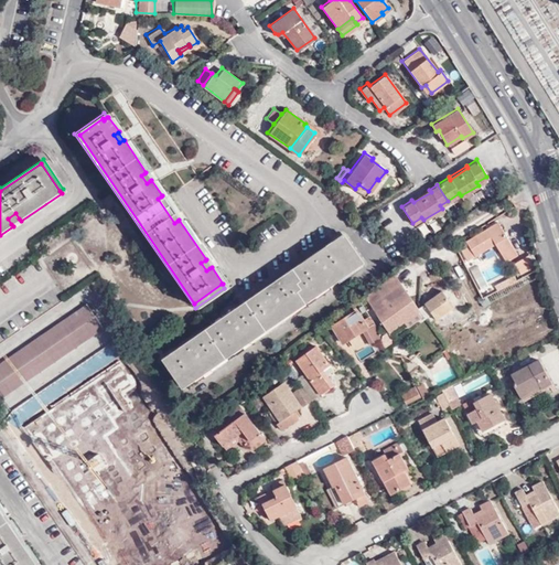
[(429,190),(411,200),(414,202),(431,192),(429,190)]
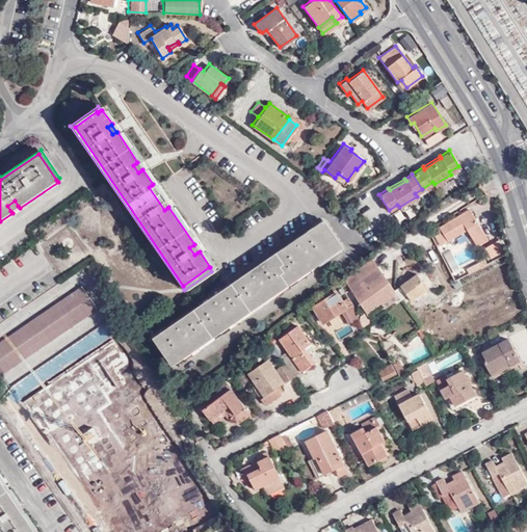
[(164,210),(167,208),(152,185),(149,187),(164,210)]
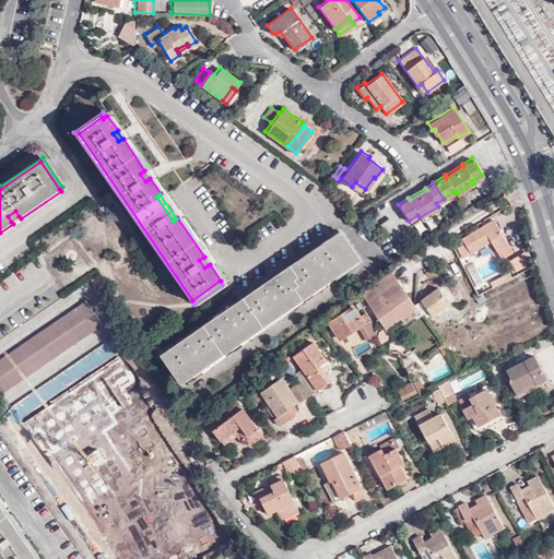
[(8,216),(11,222),(19,216),(15,211),(8,216)]
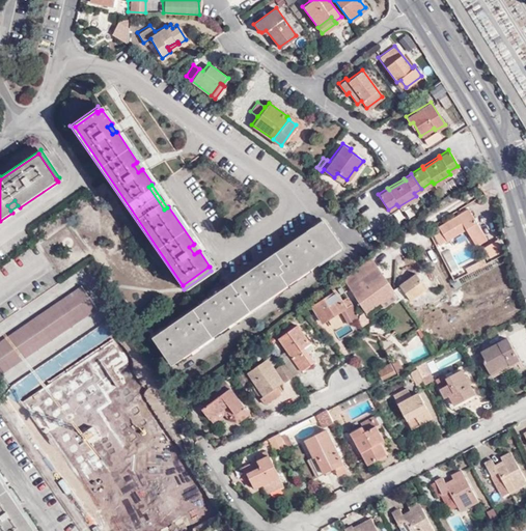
[(474,250),(486,243),(464,212),(436,230),(437,232),(430,238),(438,250),(463,233),(474,250)]
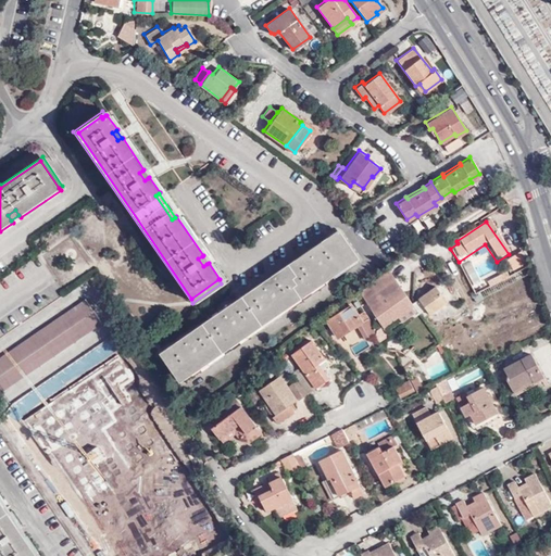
[(333,235),(351,262),(354,258),(334,230),(154,353),(175,382),(202,364),(200,361),(176,377),(160,353),(333,235)]
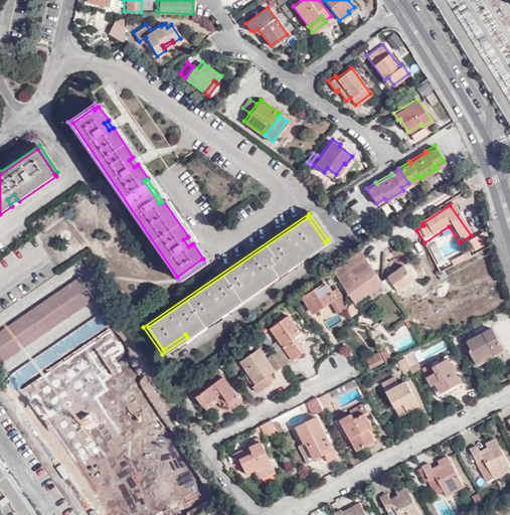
[(325,243),(325,242),(308,217),(148,327),(163,349),(185,334),(187,337),(188,338),(202,328),(202,327),(199,324),(221,309),(223,312),(224,313),(253,293),(252,292),(250,289),(301,253),(303,256),(304,258),(325,243)]
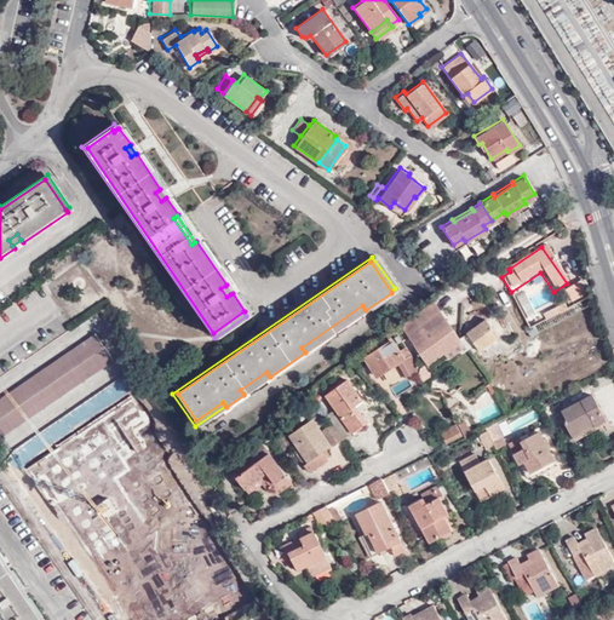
[(586,293),(580,283),(564,292),(571,302),(586,293)]
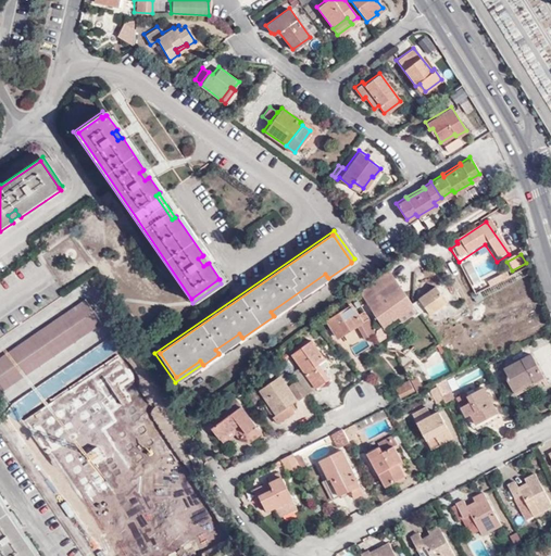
[(203,266),(207,264),(202,256),(198,258),(203,266)]
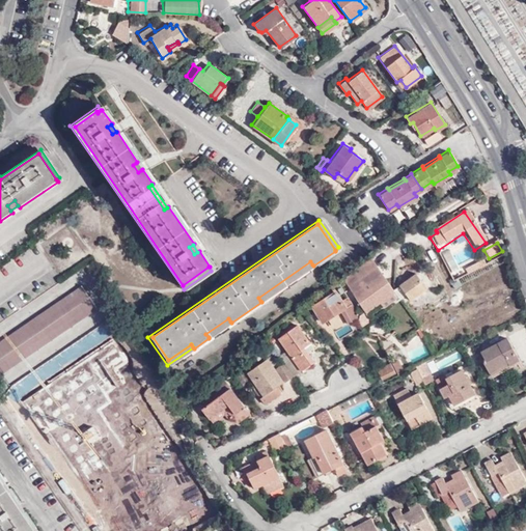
[(371,320),(399,302),(398,301),(392,291),(369,260),(342,280),(364,312),(371,320)]
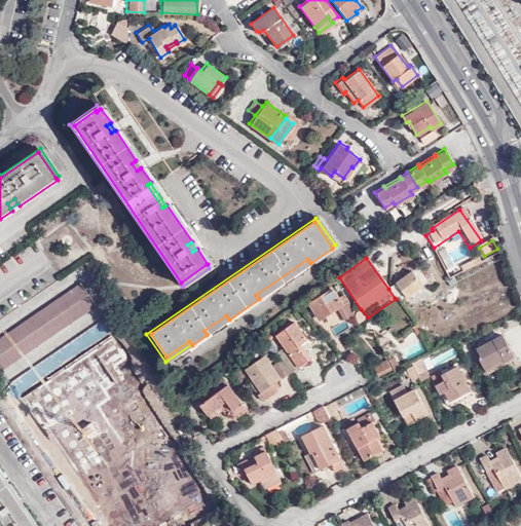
[(256,295),(258,298),(309,262),(307,259),(256,295)]
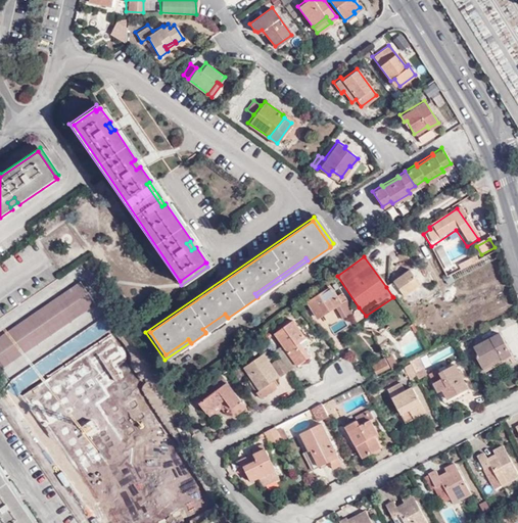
[(386,287),(392,296),(401,291),(405,296),(420,286),(409,271),(386,287)]
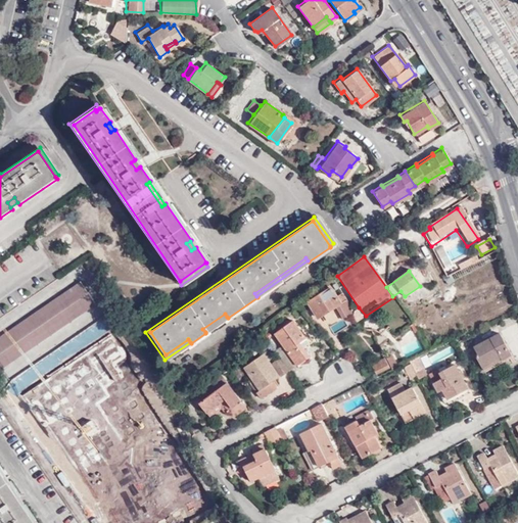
[(96,304),(81,282),(0,335),(0,369),(96,304)]
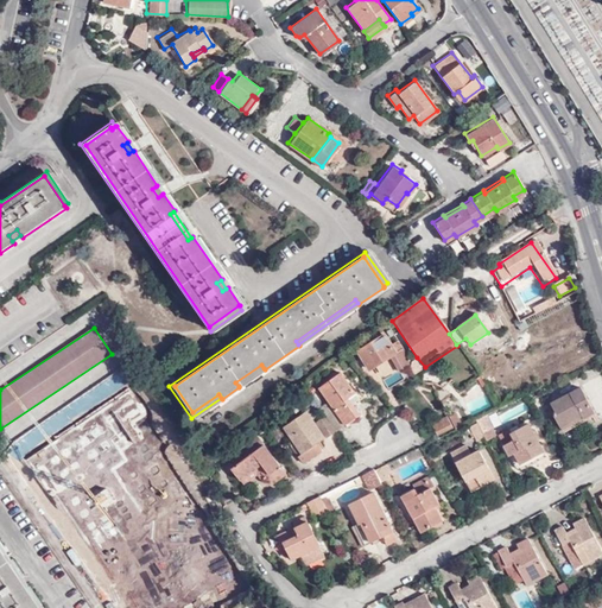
[(401,372),(407,368),(410,368),(407,365),(410,362),(397,341),(391,344),(384,333),(354,350),(366,371),(392,358),(401,372)]
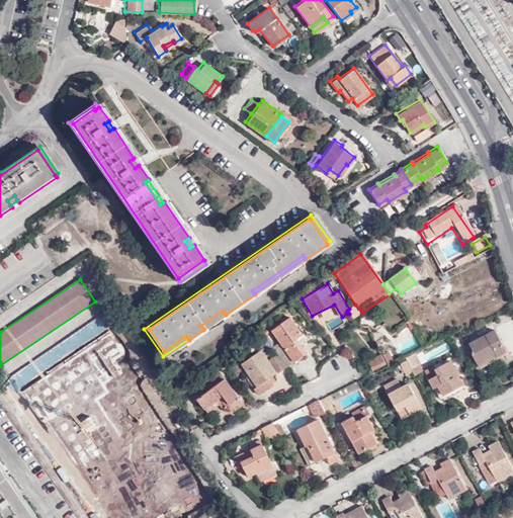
[(347,314),(351,321),(362,313),(355,305),(349,309),(347,311),(349,314),(347,314)]
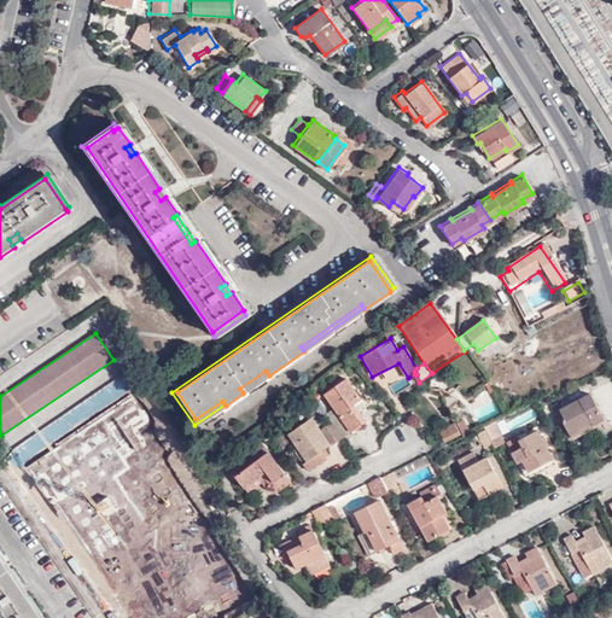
[(239,389),(243,392),(268,374),(266,371),(239,389)]
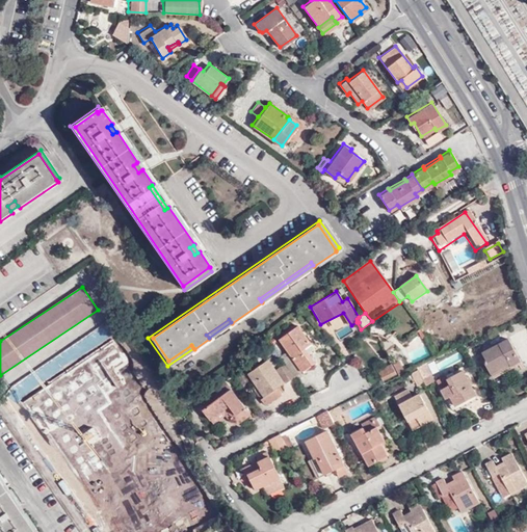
[(114,333),(107,321),(100,325),(6,391),(6,392),(14,401),(22,413),(29,407),(122,343),(114,333)]
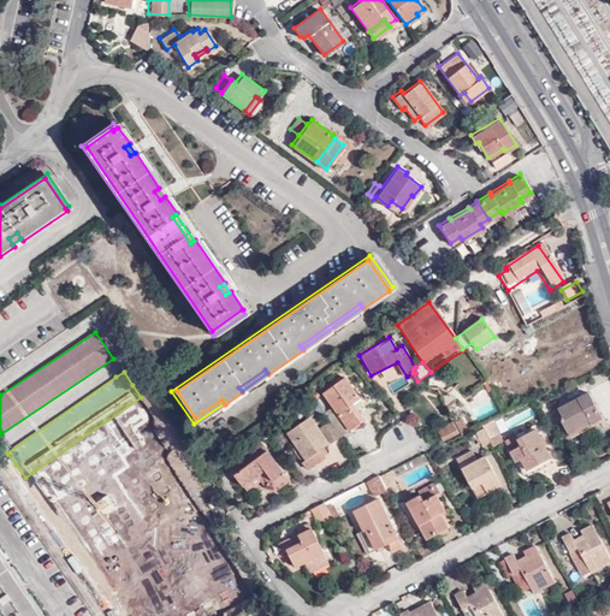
[(336,433),(342,430),(343,431),(355,421),(349,412),(345,406),(356,398),(342,377),(317,394),(327,409),(321,413),(336,433)]
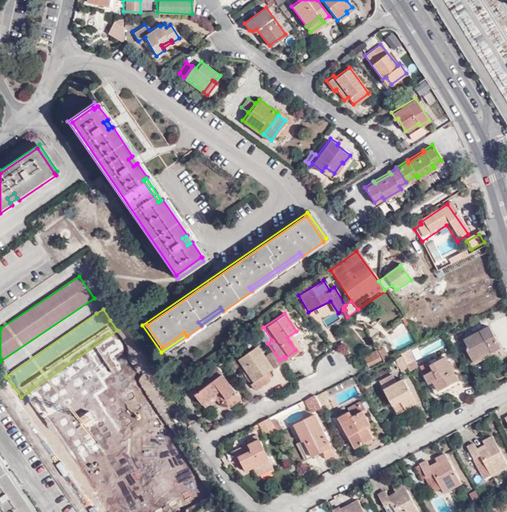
[(498,348),(486,325),(461,340),(466,347),(463,349),(472,363),(498,348)]
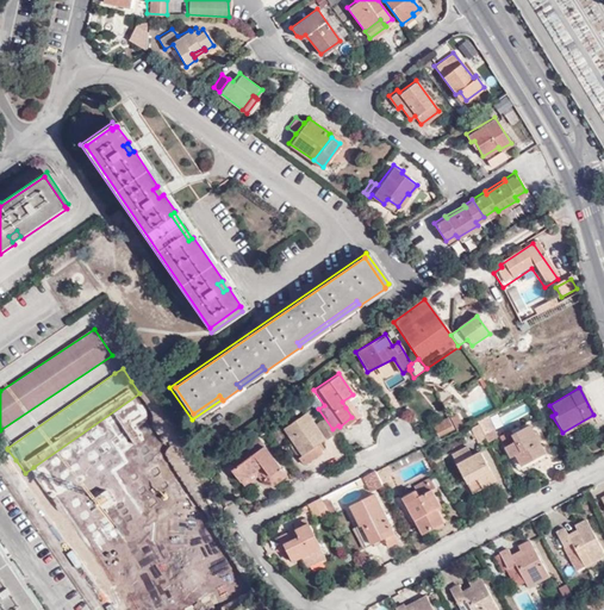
[(356,399),(353,394),(342,402),(346,408),(356,399)]
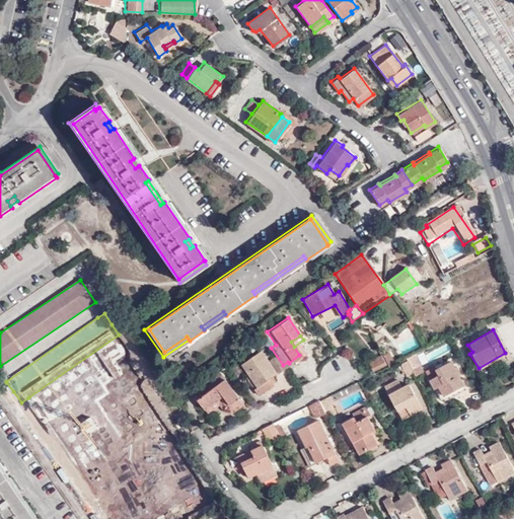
[(261,343),(257,337),(243,346),(247,353),(261,343)]
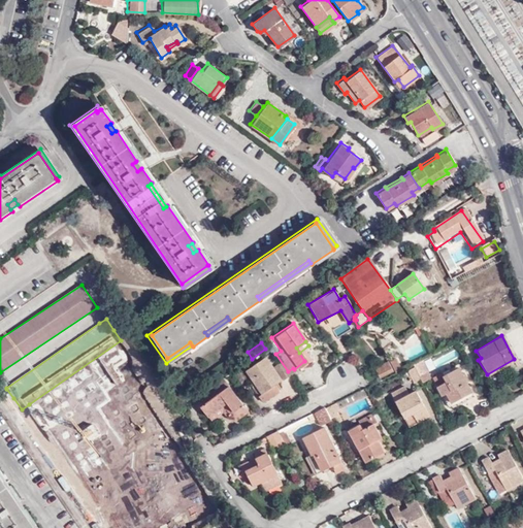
[(275,354),(273,355),(287,373),(288,371),(275,354)]
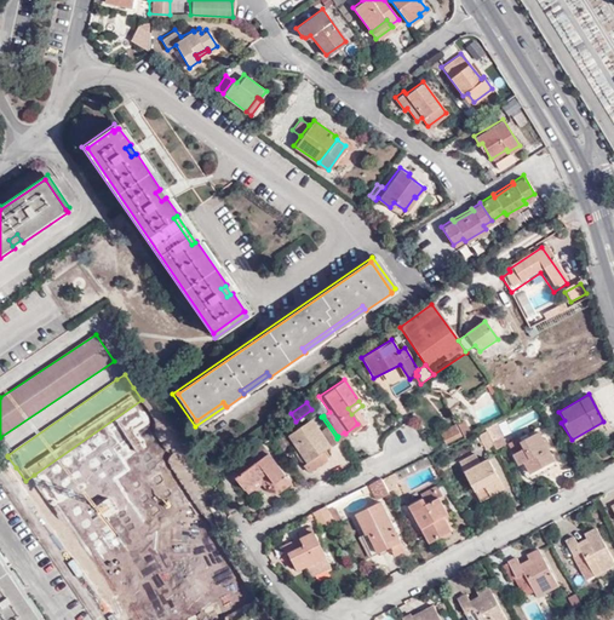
[(283,435),(303,461),(316,452),(325,446),(307,420),(283,435)]
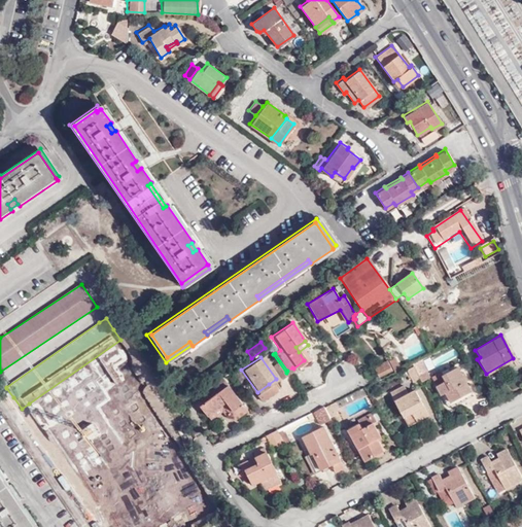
[(390,357),(387,358),(393,371),(396,369),(390,357)]
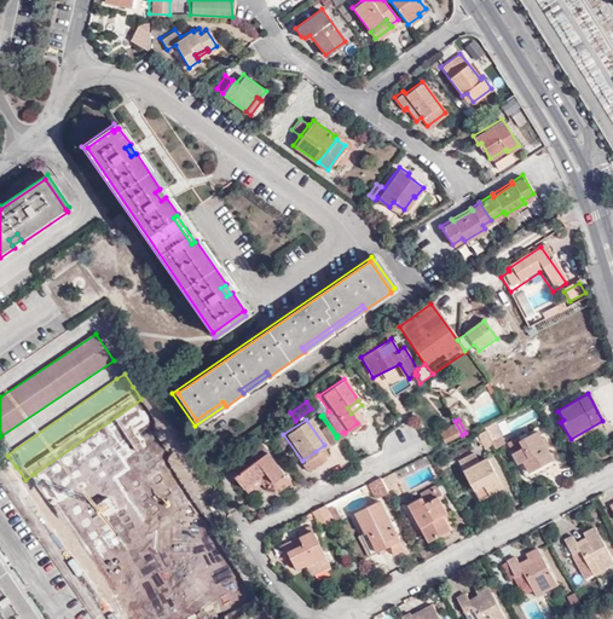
[(455,421),(450,423),(456,435),(457,437),(462,435),(455,421)]
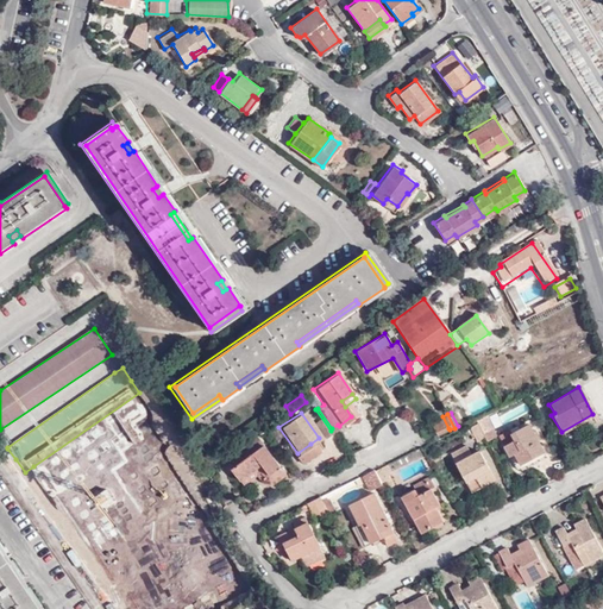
[(330,431),(320,416),(311,422),(321,437),(330,431)]
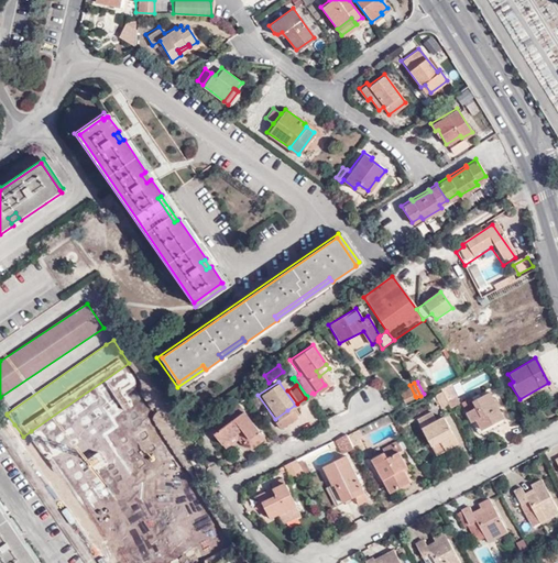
[(415,396),(409,385),(395,393),(402,404),(415,396)]
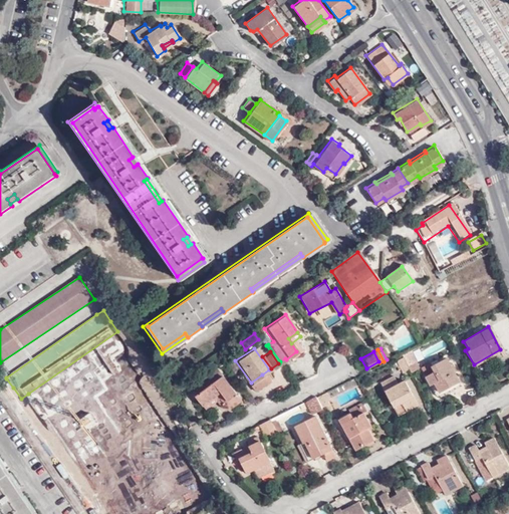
[(394,361),(400,373),(413,366),(408,354),(394,361)]
